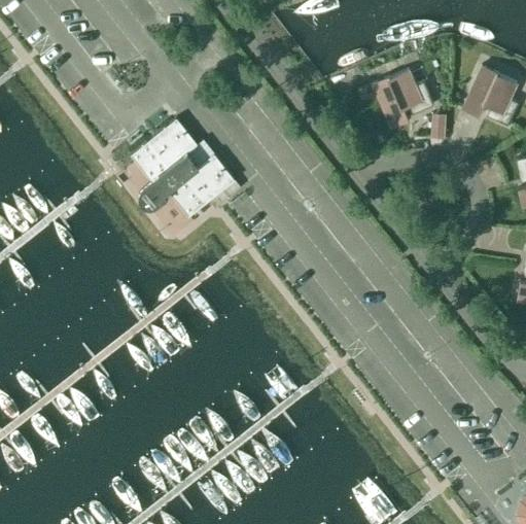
[(498,74),(482,66),(462,109),(479,117),(485,105),(490,108),(486,116),(507,127),(518,103),(510,99),(517,83),(498,75),(498,74)]
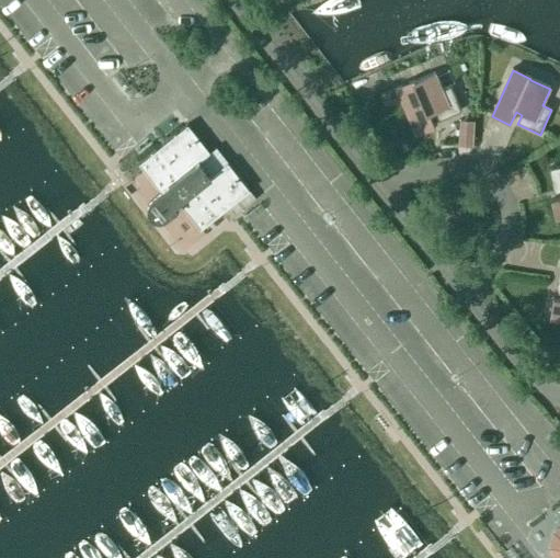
[(138,98),(120,73),(114,79),(132,102),(138,98)]
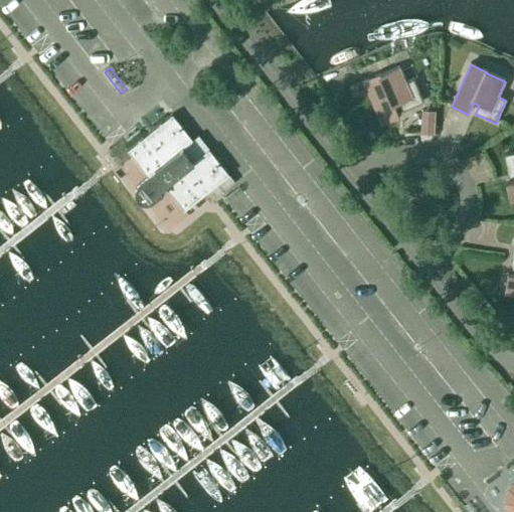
[(380,75),(363,82),(382,125),(398,118),(393,106),(399,104),(402,113),(423,104),(413,80),(405,83),(399,68),(381,76),(380,75)]
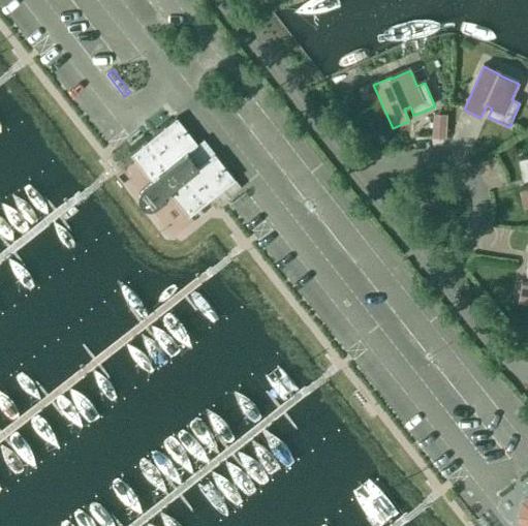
[(446,115),(432,114),(431,138),(445,138),(446,115)]
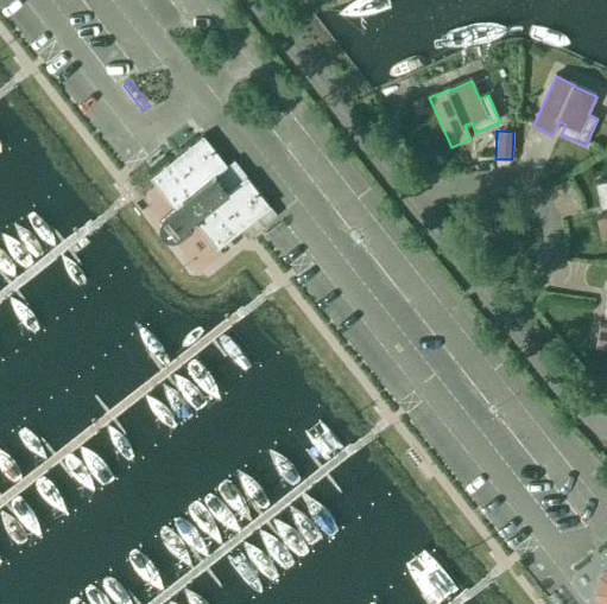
[(203,137),(151,179),(174,208),(164,215),(162,217),(160,218),(160,221),(159,224),(159,227),(159,229),(160,231),(160,234),(163,235),(164,237),(166,239),(169,240),(172,240),(176,240),(178,239),(181,237),(185,234),(182,229),(188,226),(194,220),(217,250),(271,208),(247,177),(229,191),(216,176),(228,167),(203,137)]
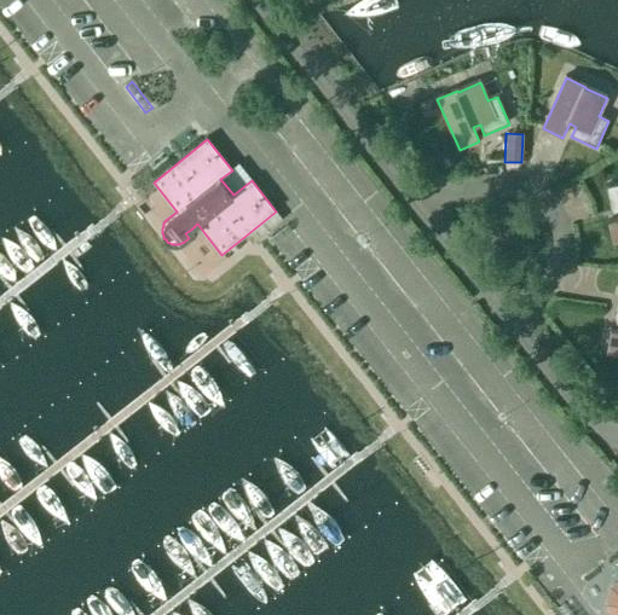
[(613,244),(617,243),(617,184),(606,187),(611,214),(617,213),(617,220),(608,222),(613,244)]
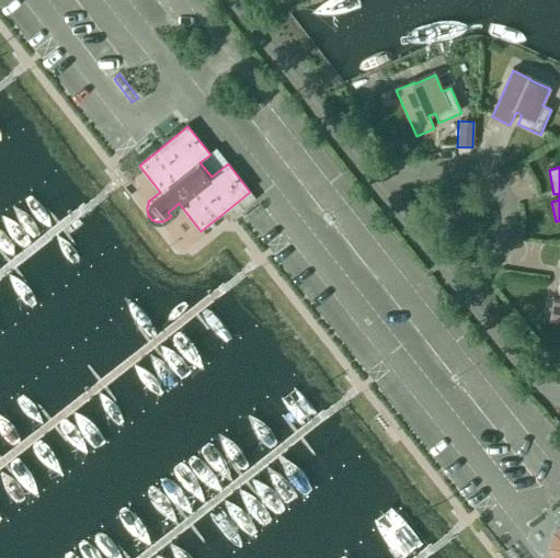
[(559,302),(553,302),(550,320),(559,321),(559,288),(558,295),(559,295),(559,302)]
